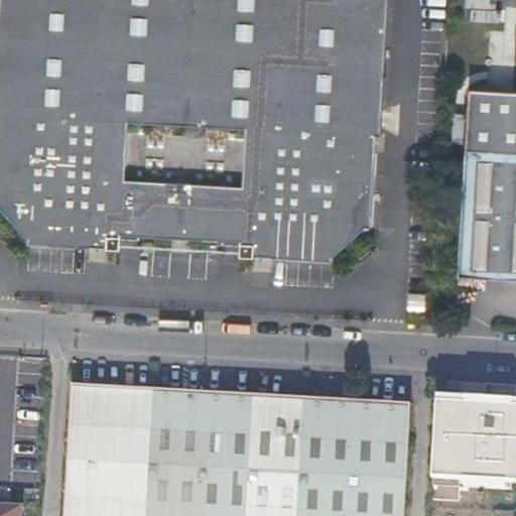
[(0,0),(0,209),(24,237),(24,242),(118,247),(119,234),(239,240),(239,254),(330,259),(330,254),(363,224),(368,224),(373,134),(378,134),(386,0),(0,0)]
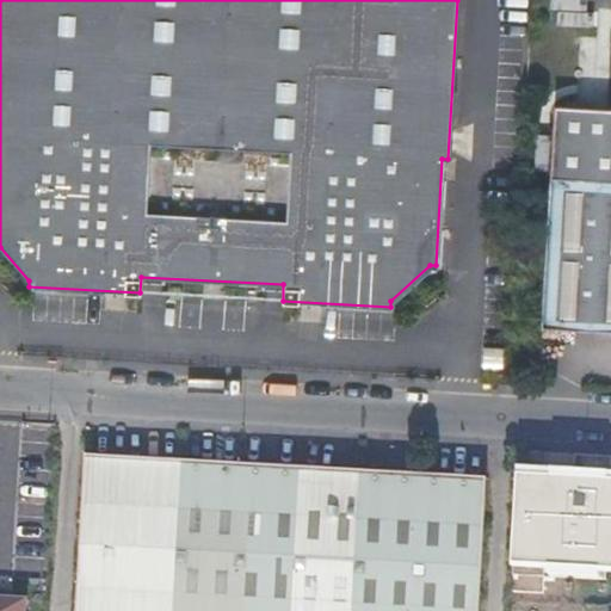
[(554,0),(554,26),(587,28),(588,0),(554,0)]
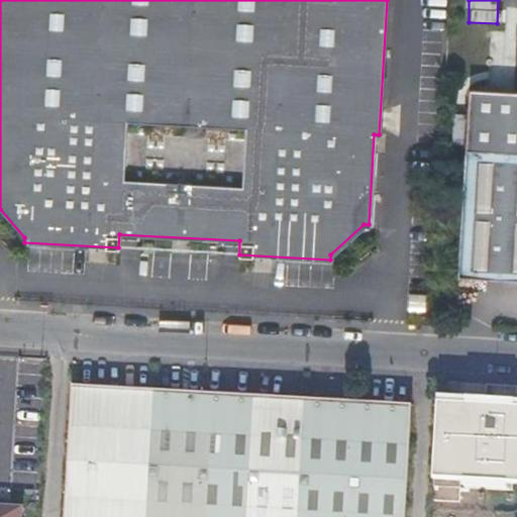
[(516,151),(464,148),(457,277),(516,280),(516,151)]
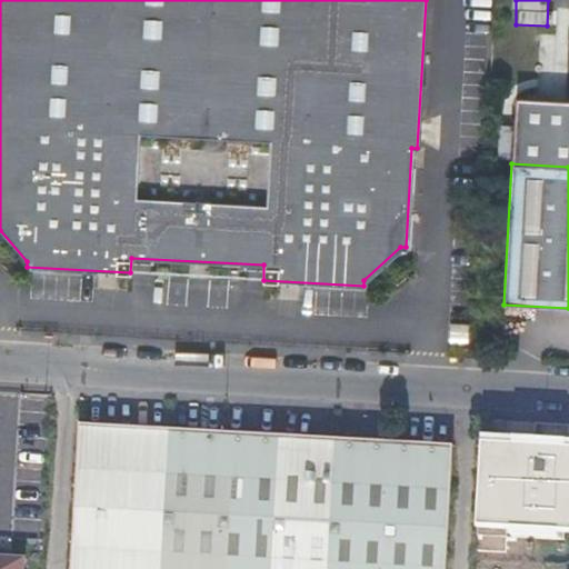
[(503,419),(481,418),(481,430),(500,431),(500,422),(503,422),(503,419)]
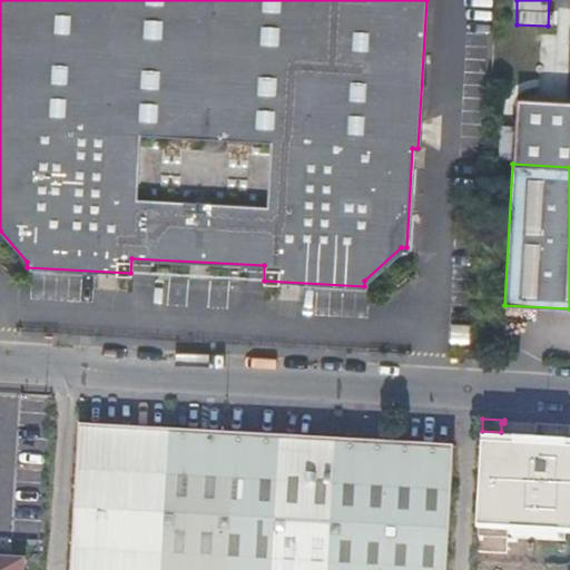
[(321,569),(330,439),(81,423),(76,508),(71,569),(321,569)]
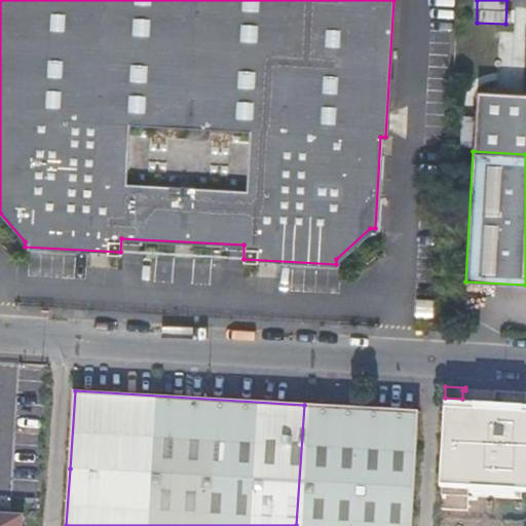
[(409,525),(418,412),(304,405),(296,525),(409,525)]
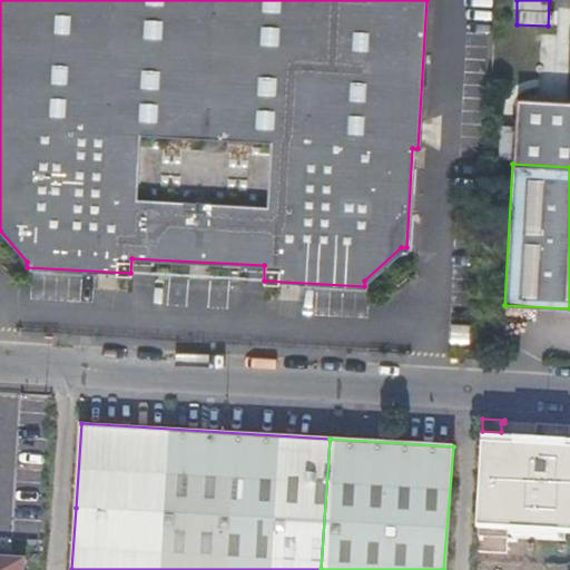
[(517,527),(513,569),(569,569),(569,485),(567,478),(530,494),(509,493),(507,527),(517,527)]
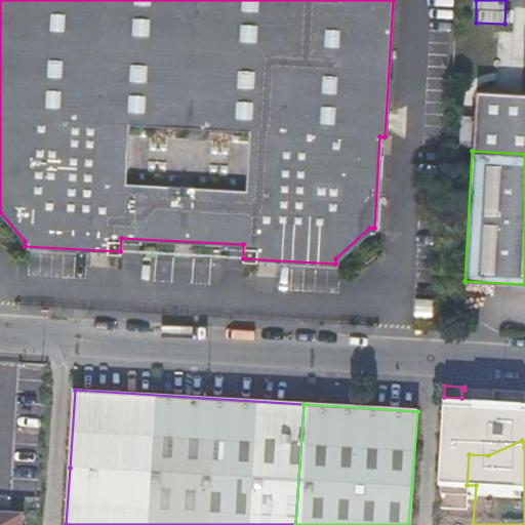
[(0,524),(27,524),(28,516),(0,514),(0,524)]
